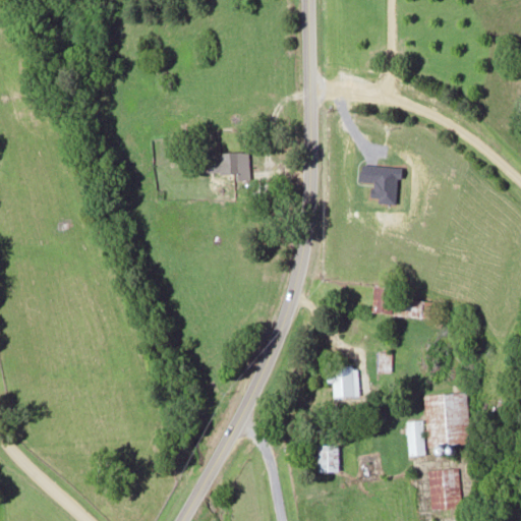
[(248,172),(248,151),(220,151),(220,172),(248,172)]
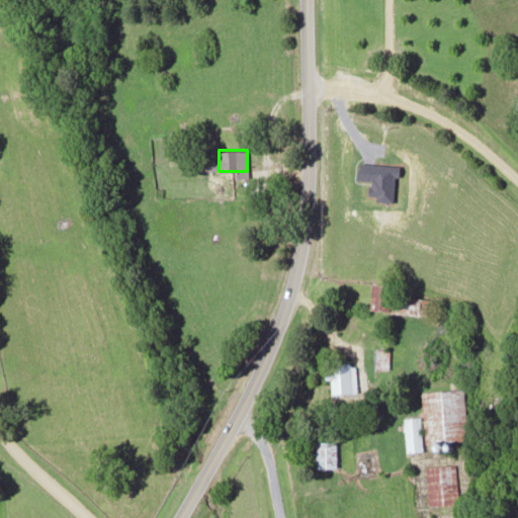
[(394,283),(373,281),(369,309),(430,316),(432,298),(393,293),(394,283)]
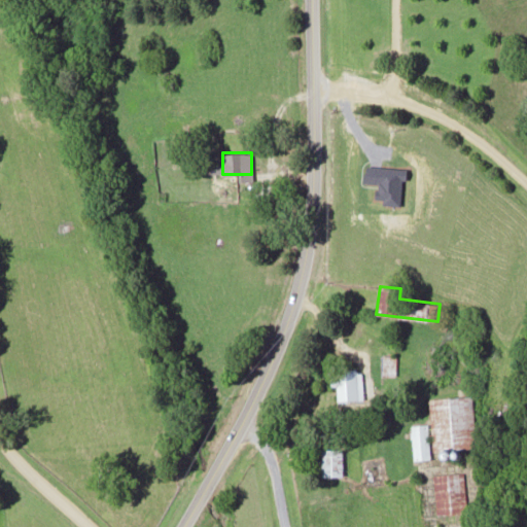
[(382,355),(382,373),(394,373),(394,355),(382,355)]
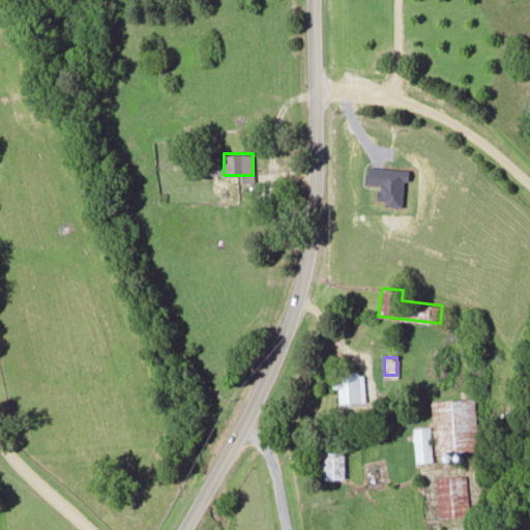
[(339,403),(364,402),(363,370),(333,371),(333,387),(339,387),(339,403)]
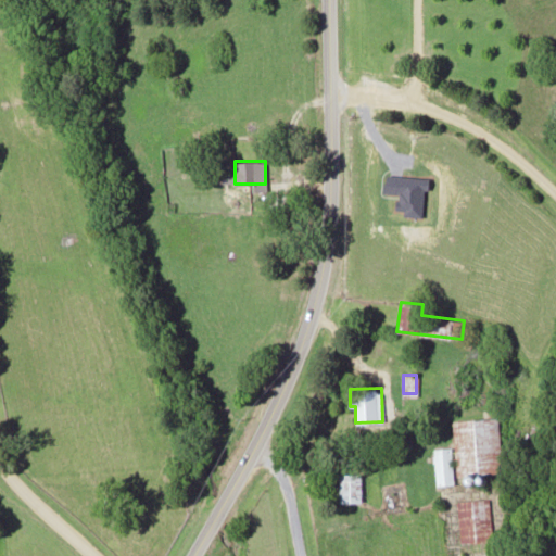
[(452,420),(455,476),(467,476),(467,482),(488,481),(487,472),(502,471),(500,417),(452,420)]
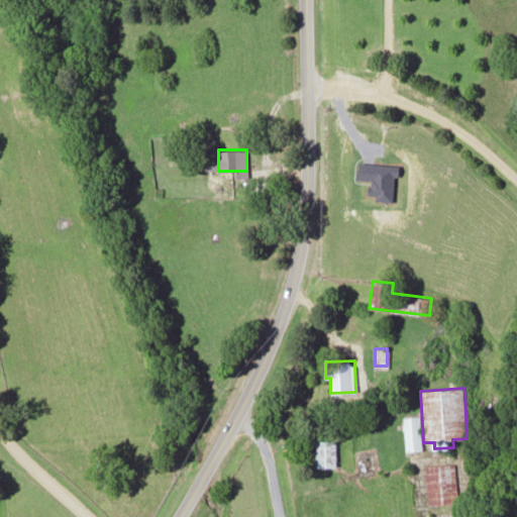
[(418,415),(401,417),(405,451),(422,449),(418,415)]
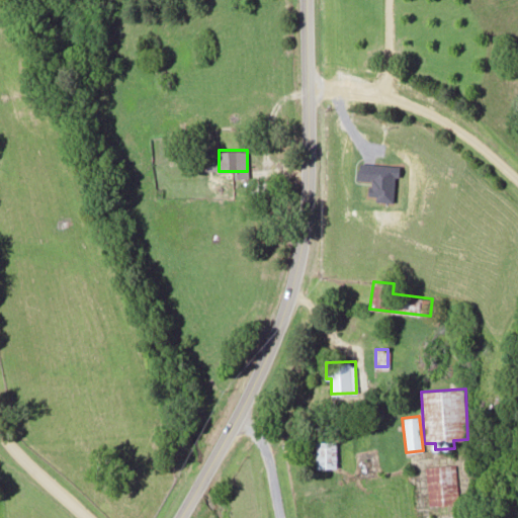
[(315,440),(315,467),(336,467),(336,440),(315,440)]
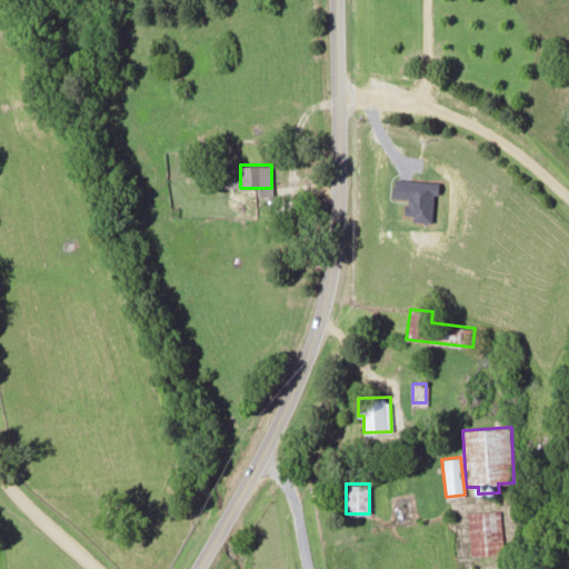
[(391,522),(412,522),(412,493),(391,493),(391,522)]
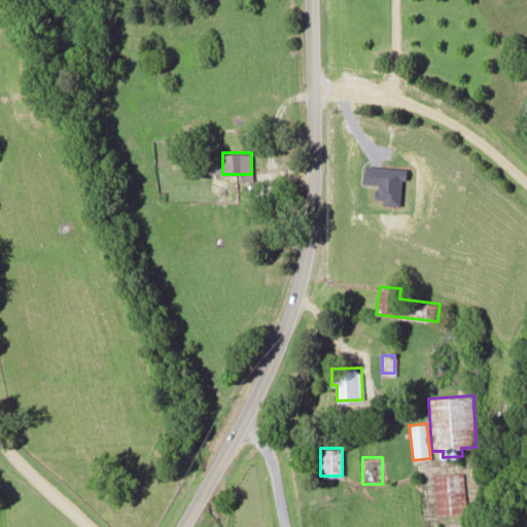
[(465,511),(463,471),(432,472),(434,513),(465,511)]
